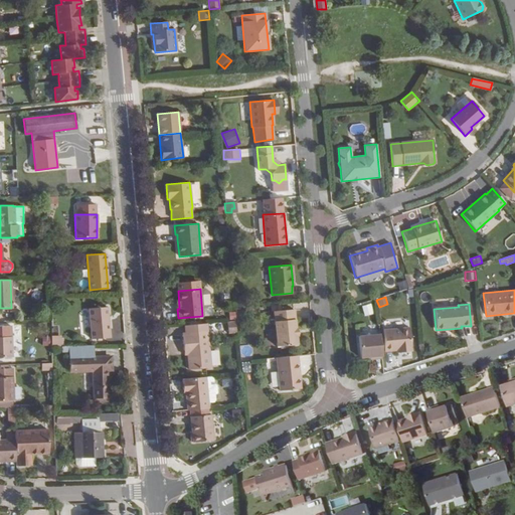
[(89,308),(91,338),(109,337),(107,307),(89,308)]
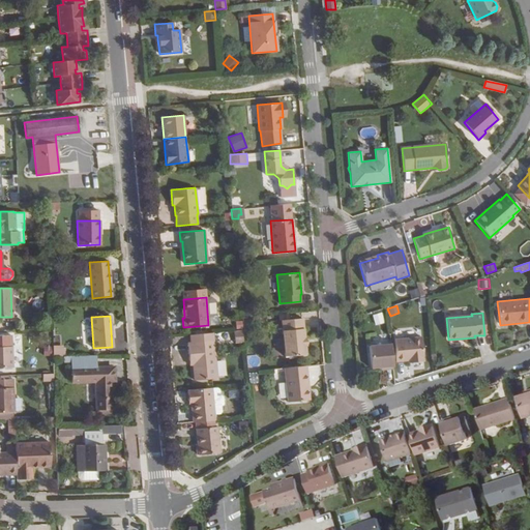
[(284,356),(305,354),(305,346),(304,337),(302,318),(288,319),(282,320),(281,320),(284,356)]
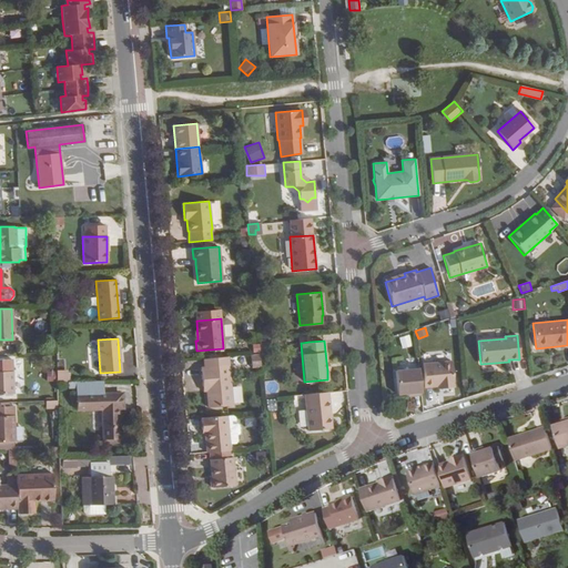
[(261,366),(260,354),(250,355),(251,367),(261,366)]
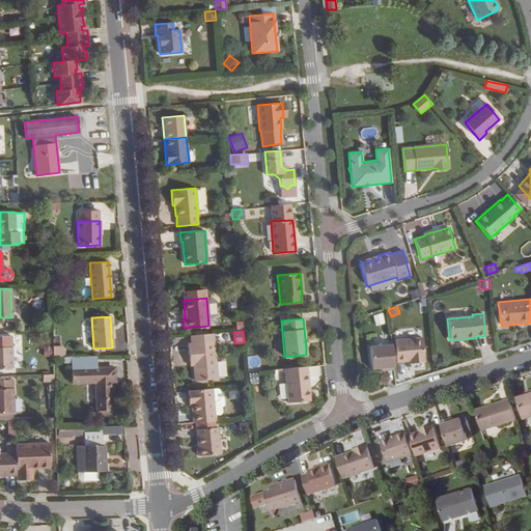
[(230,332),(220,333),(221,341),(231,339),(230,332)]
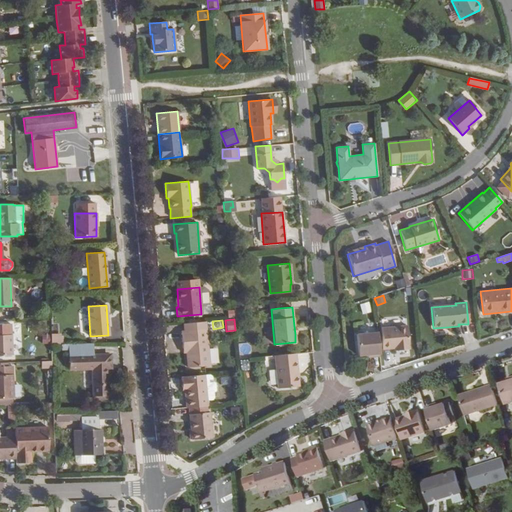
[(187,367),(210,365),(206,321),(183,323),(183,330),(181,331),(182,349),(185,348),(185,352),(187,367)]
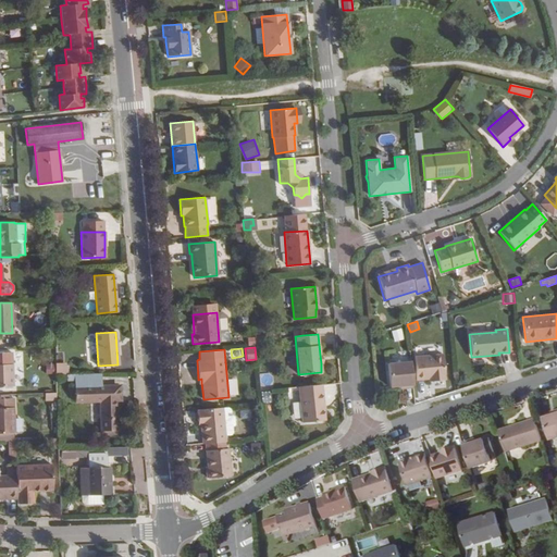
[(413,357),(416,380),(428,379),(431,379),(431,382),(445,380),(443,354),(413,357)]
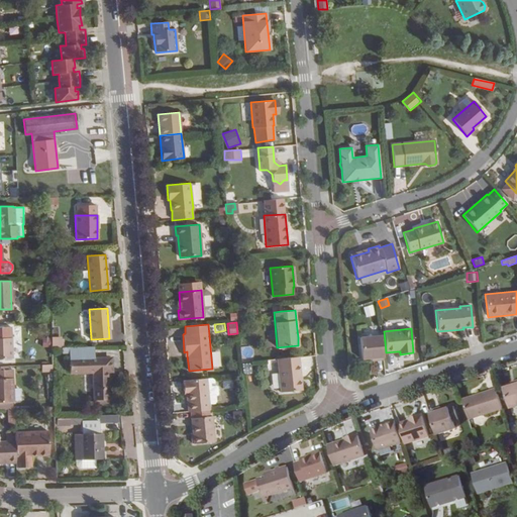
[(359,338),(362,359),(374,358),(375,362),(383,360),(381,335),(359,338)]
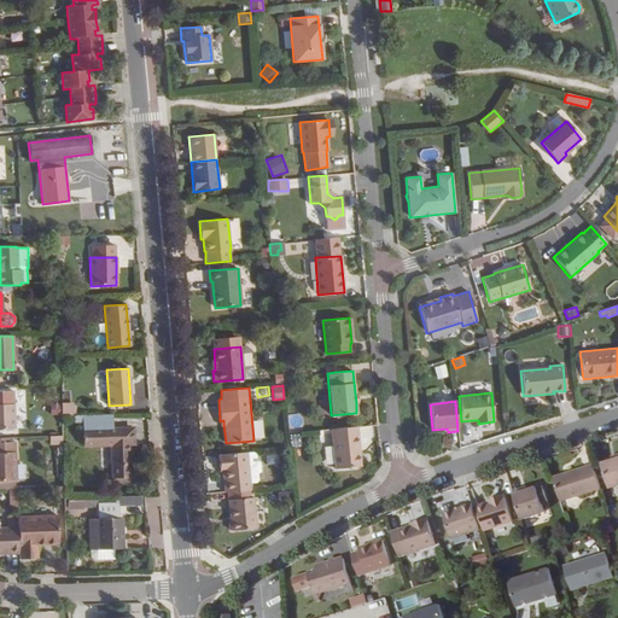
[(0,429),(15,429),(13,403),(0,403),(0,429)]
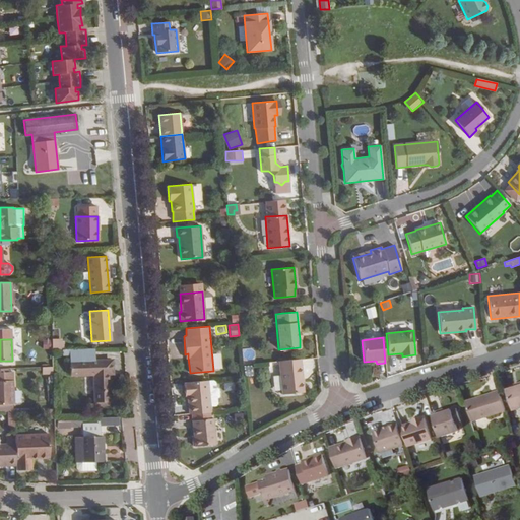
[(51,341),(51,349),(63,349),(63,341),(62,341),(51,341)]
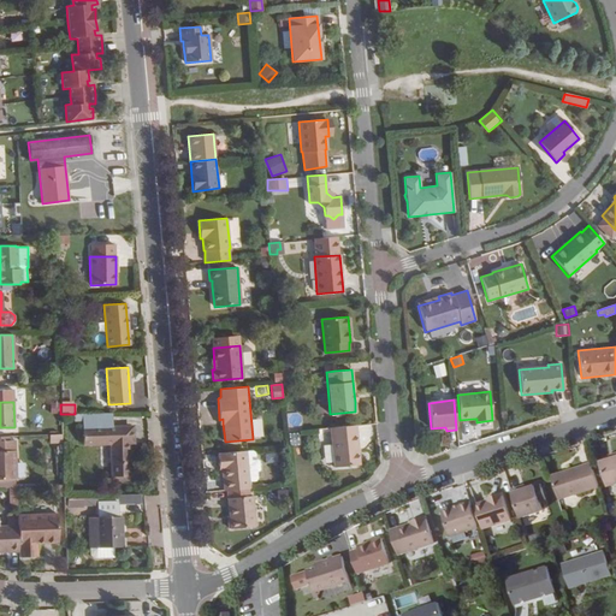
[(111,477),(129,475),(129,443),(132,443),(132,426),(112,427),(112,413),(81,414),(82,444),(111,444),(111,477)]
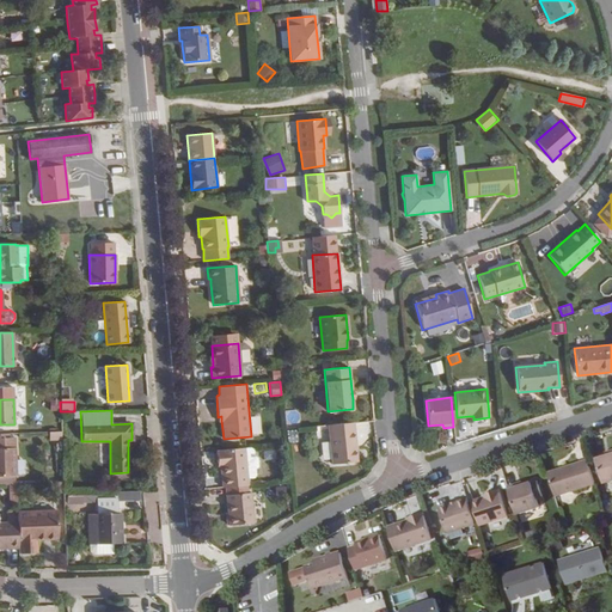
[(331,464),(357,461),(353,422),(328,426),(331,464)]
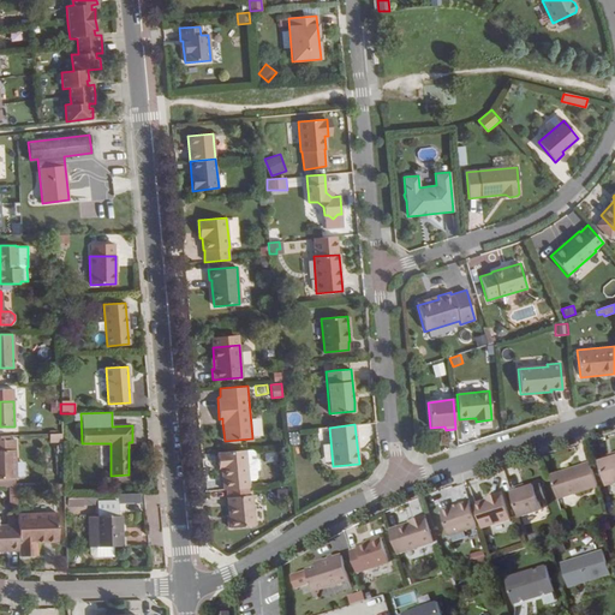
[(300,431),(290,433),(291,445),(302,443),(300,431)]
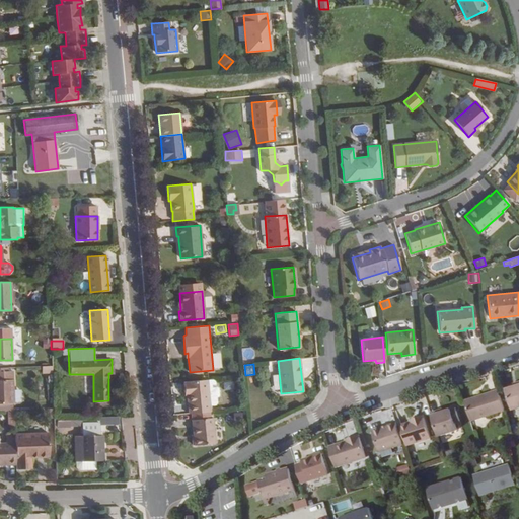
[(0,403),(12,403),(13,403),(12,370),(7,371),(0,370),(0,403)]
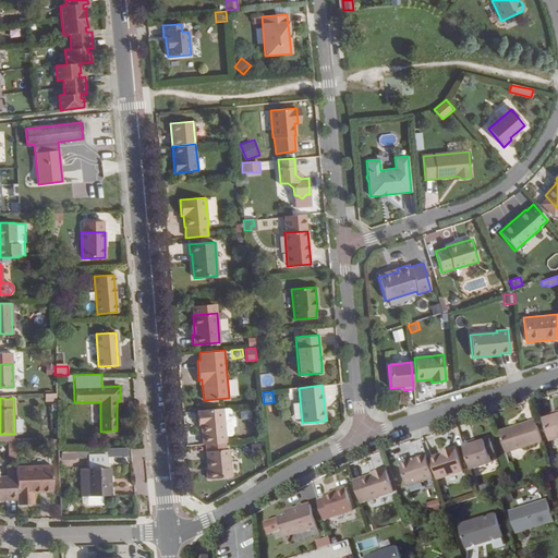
[(201,425),(203,445),(226,443),(225,436),(231,436),(233,434),(232,427),(233,426),(235,425),(234,417),(232,415),(231,415),(231,410),(229,408),(197,411),(198,422),(201,422),(201,425)]
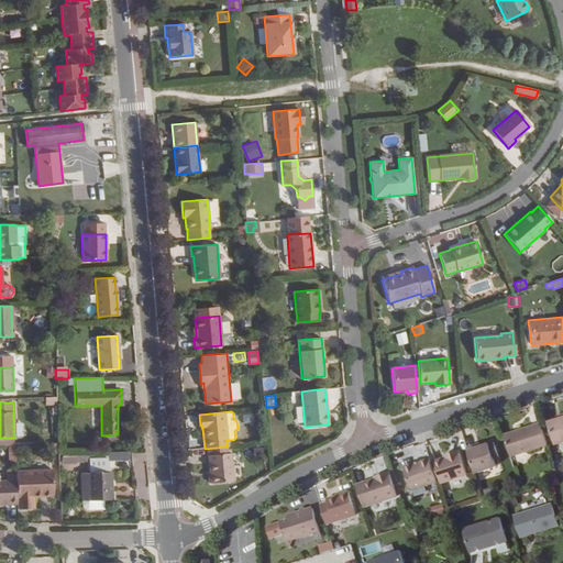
[(548,421),(555,444),(562,441),(562,414),(560,415),(561,418),(548,421)]
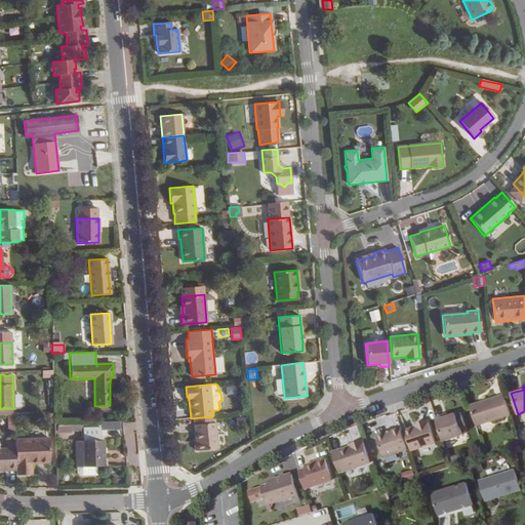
[(470,405),(476,426),(511,414),(503,396),(496,398),(496,397),(470,405)]
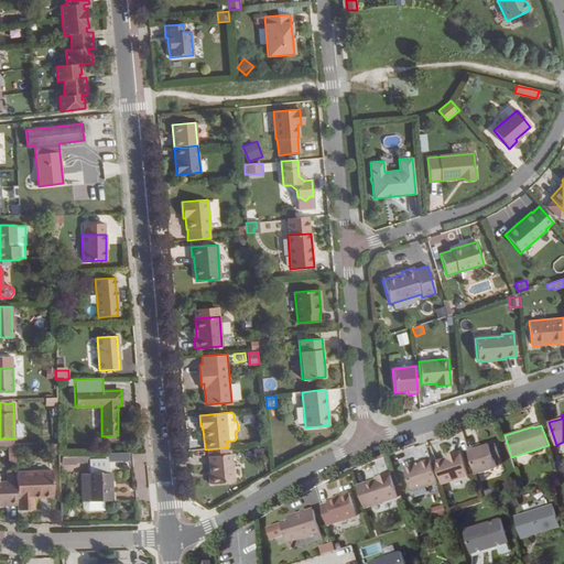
[(467,448),(476,474),(497,467),(495,459),(500,457),(495,442),(477,447),(477,445),(467,448)]
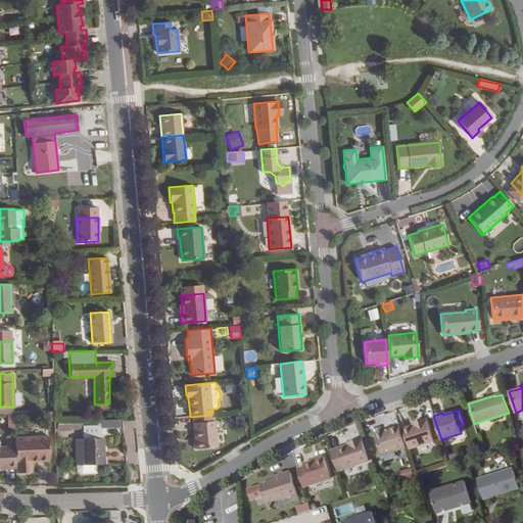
[(434,441),(427,418),(416,421),(417,424),(413,425),(402,428),(410,449),(434,441)]
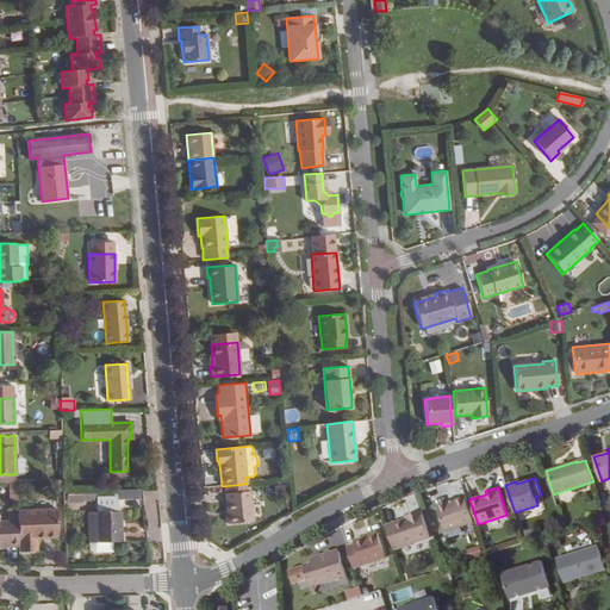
[(253,521),(250,490),(225,493),(228,524),(253,521)]
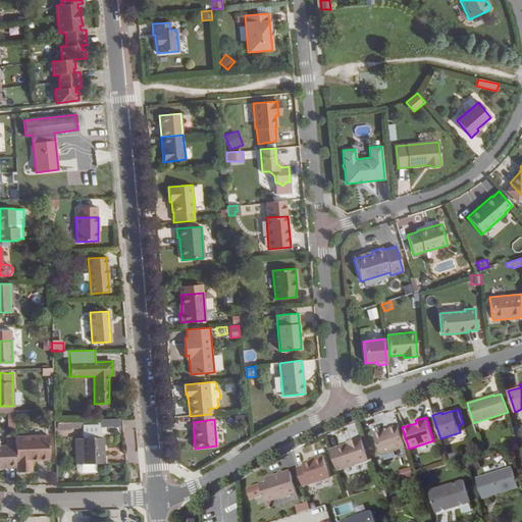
[(74,464),(104,464),(103,437),(100,437),(100,425),(82,425),(82,422),(56,422),(57,429),(82,428),(82,438),(73,437),(74,464)]
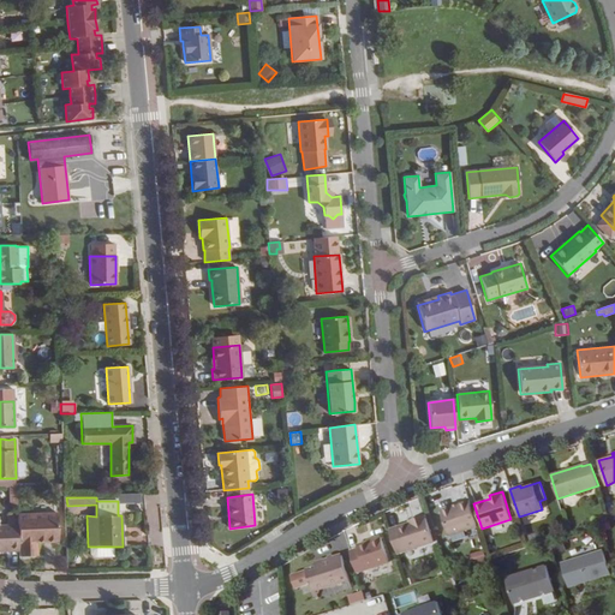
[(440,509),(449,536),(477,526),(469,500),(440,509)]
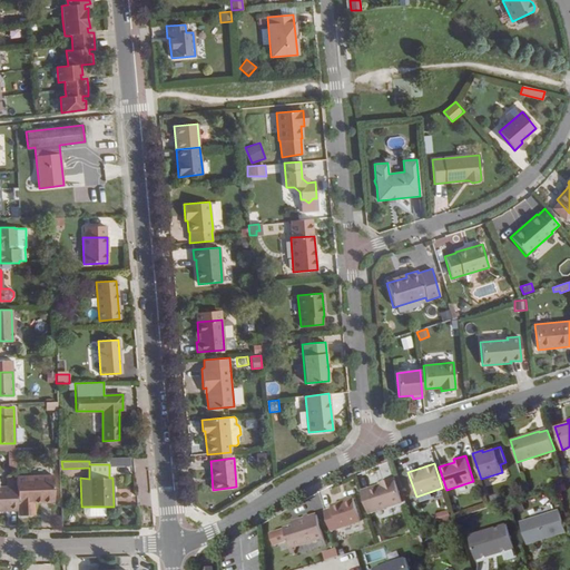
[(17,510),(17,516),(30,516),(30,503),(33,503),(53,502),(52,475),(16,477),(16,485),(17,510)]
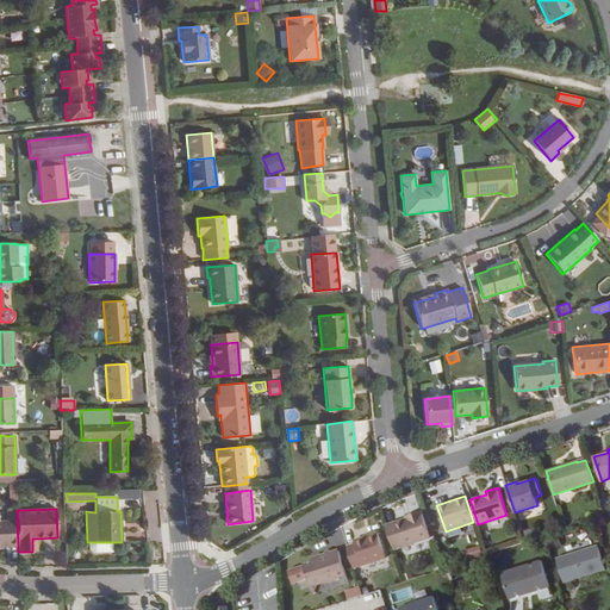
[(0,520),(0,546),(18,546),(17,520),(17,510),(8,510),(8,520),(0,520)]
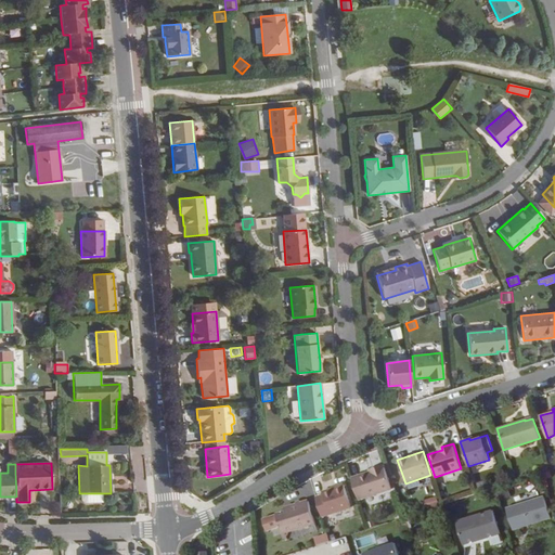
[(351,477),(359,500),(391,489),(384,464),(373,468),(373,470),(369,472),(351,477)]
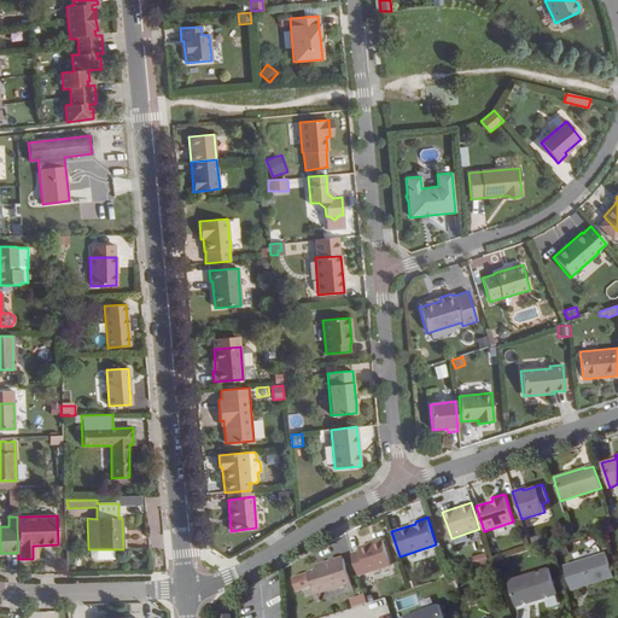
[(494,542),(496,552),(514,546),(511,537),(494,542)]
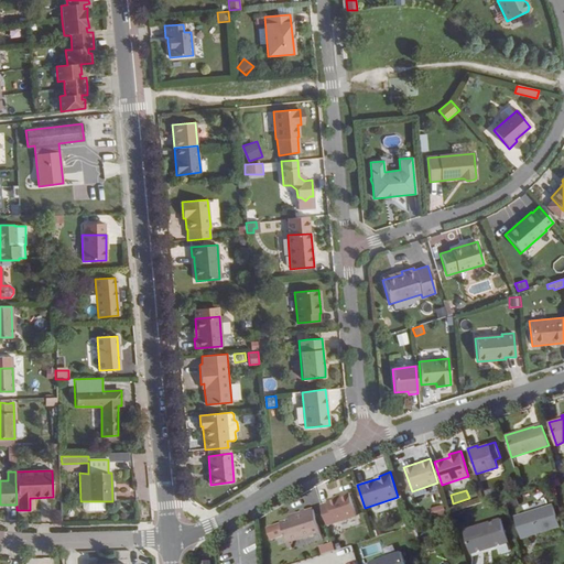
[(321,506),(327,524),(357,514),(349,492),(327,500),(328,503),(321,506)]
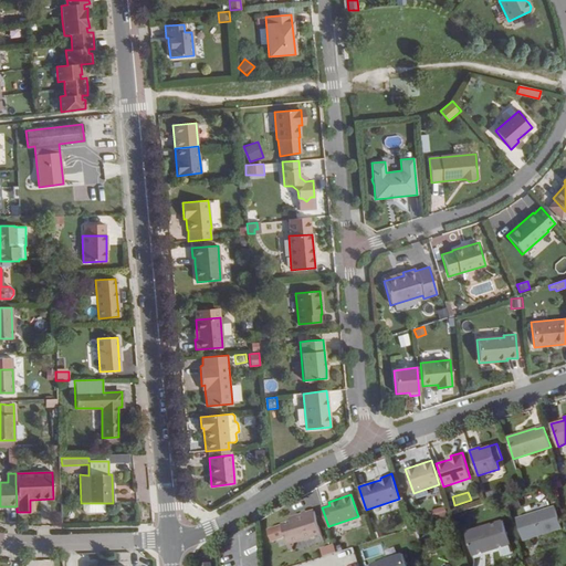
[(553,505),(514,517),(523,542),(561,530),(553,505)]
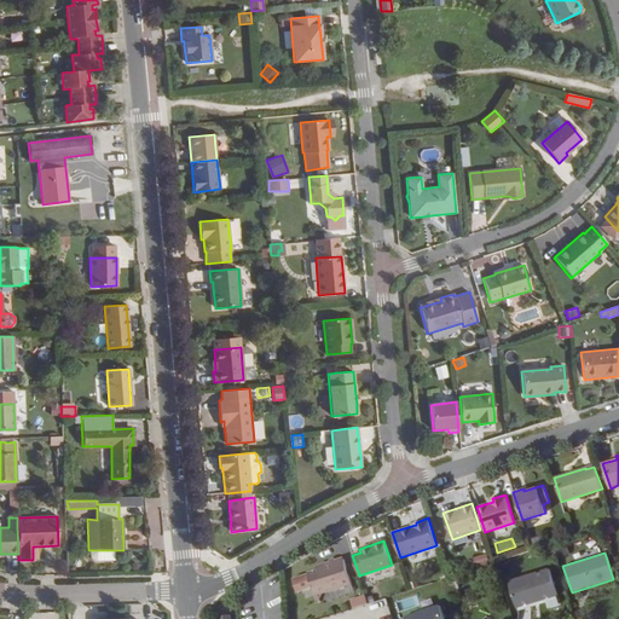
[(316,595),(352,584),(343,559),(325,565),(325,567),(308,572),(316,595)]
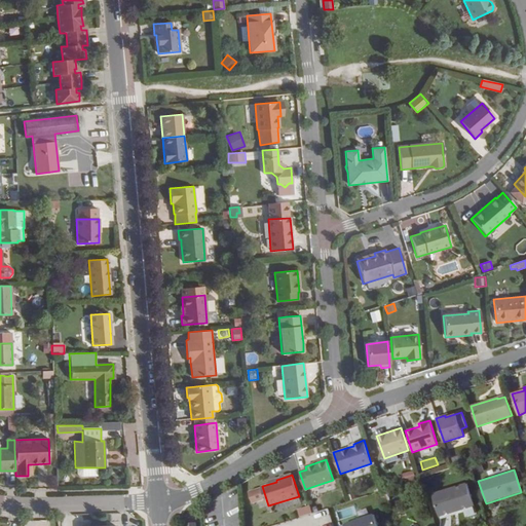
[(475,509),(467,486),(433,496),(439,519),(475,509)]
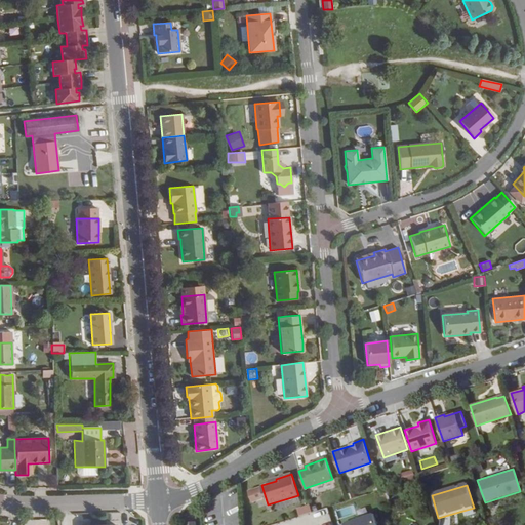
[(390,498),(387,491),(375,494),(378,502),(390,498)]
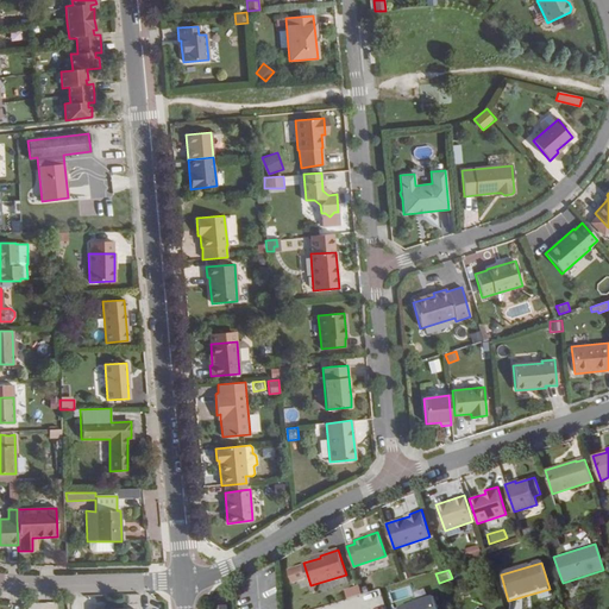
[(349,597),(364,594),(362,584),(346,589),(349,597)]
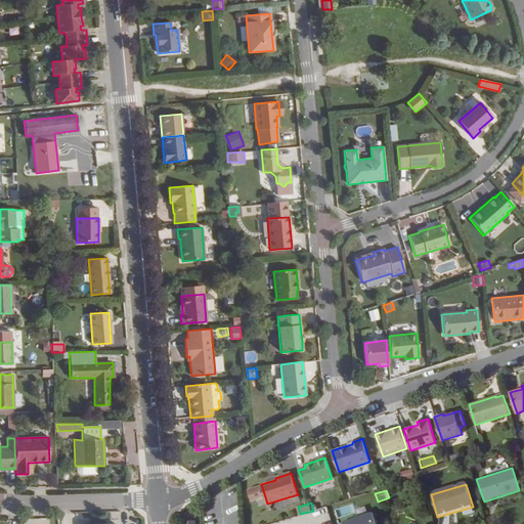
[(375,523),(372,513),(341,523),(375,523)]
